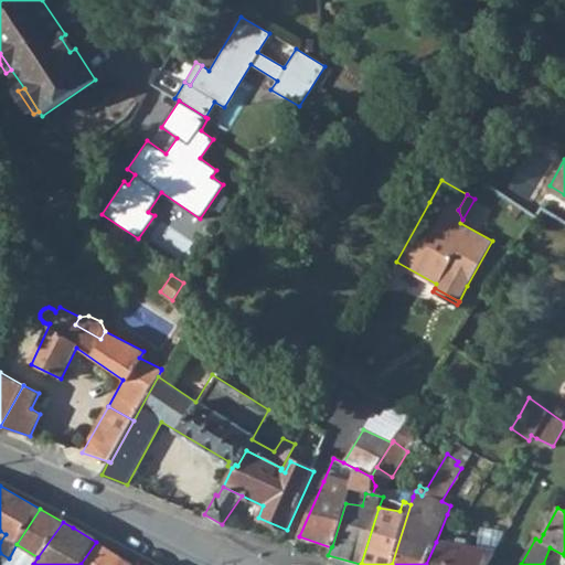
[(532,536),(535,539),(540,541),(543,534),(536,530),(532,536)]
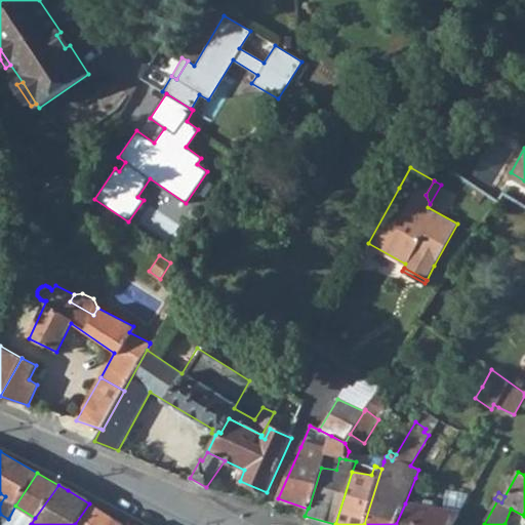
[(124,524),(89,503),(75,524),(124,524)]
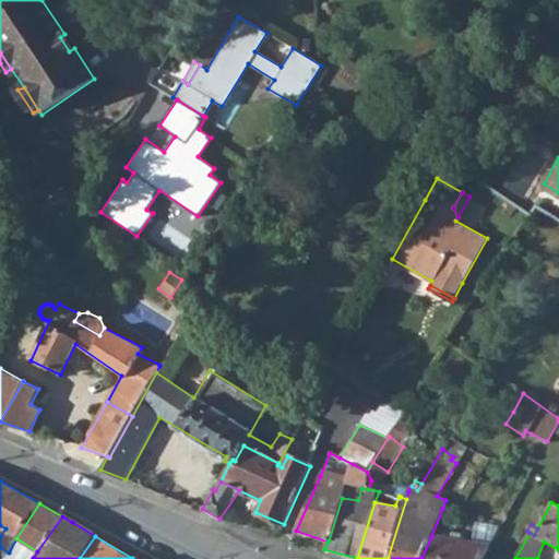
[(482,558),(488,546),(431,536),(421,558),(482,558)]
